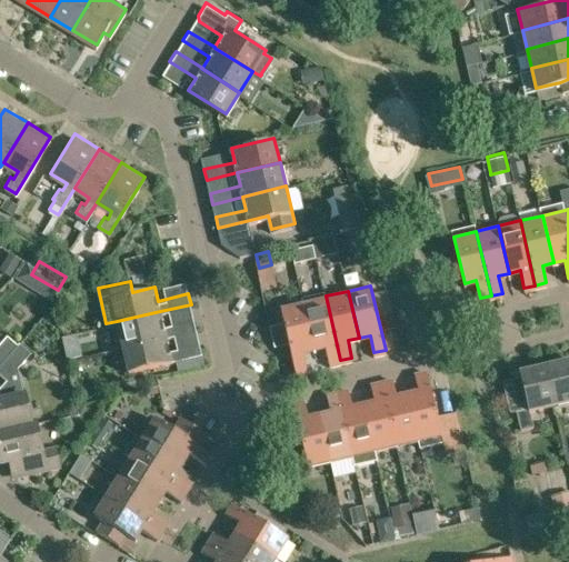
[(340,360),(326,295),(303,301),(315,348),(326,345),(330,363),(340,360)]
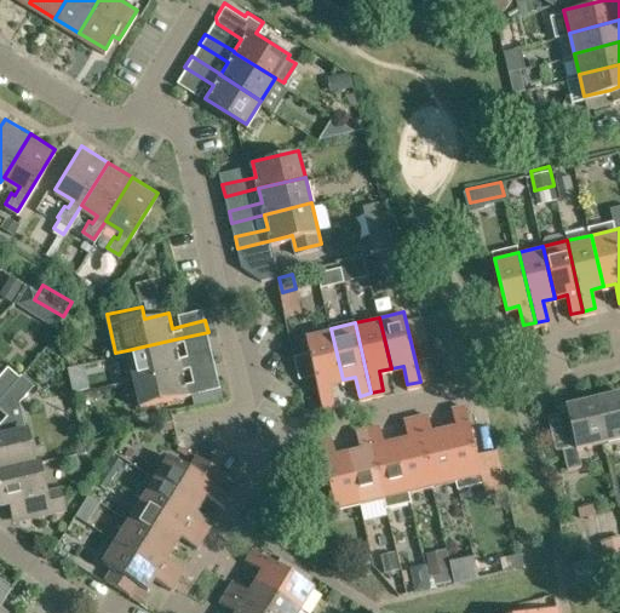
[(343,379),(331,328),(306,334),(322,405),(336,401),(331,383),(343,379)]
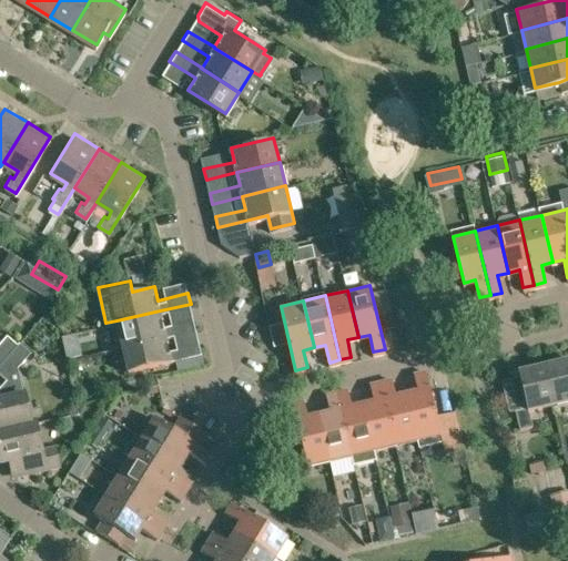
[(117,320),(111,322),(114,336),(120,335),(122,344),(165,334),(165,335),(196,327),(193,317),(163,324),(160,310),(117,320)]
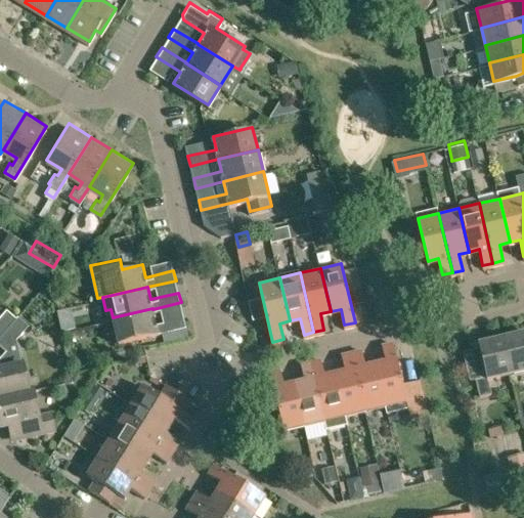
[(156,321),(153,309),(153,308),(113,317),(118,340),(186,325),(183,314),(156,321)]
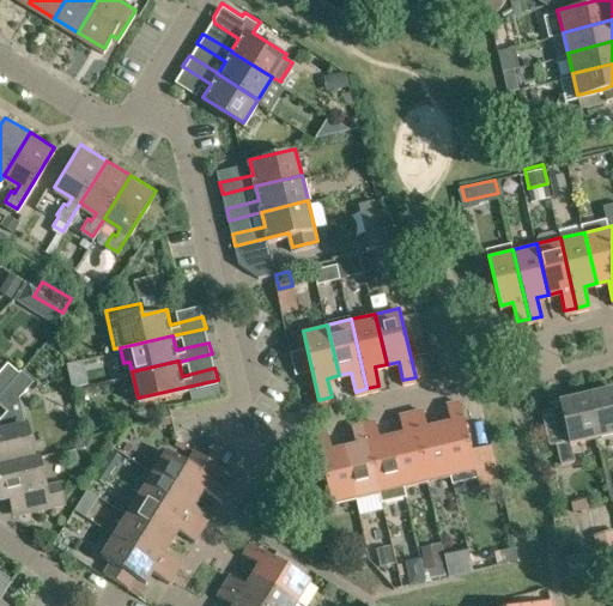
[(0,389),(16,371),(5,362),(0,367),(0,389)]
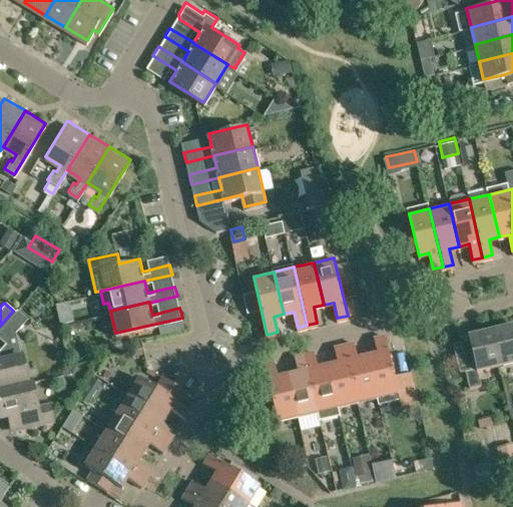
[(0,386),(29,380),(28,379),(22,353),(22,354),(16,330),(28,316),(18,306),(0,326),(0,336),(6,341),(7,340),(11,356),(0,358),(0,386)]
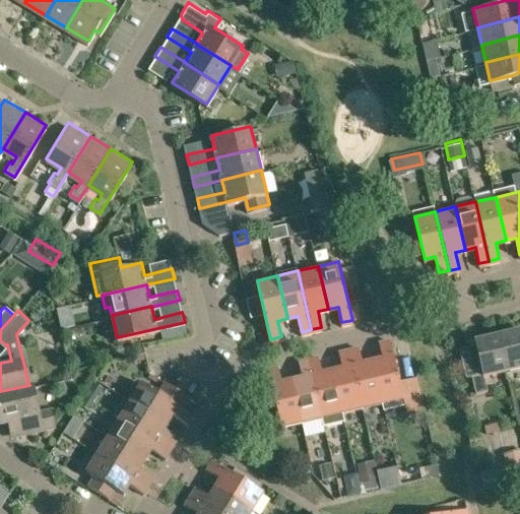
[(519,326),(499,332),(507,368),(519,364),(519,326)]
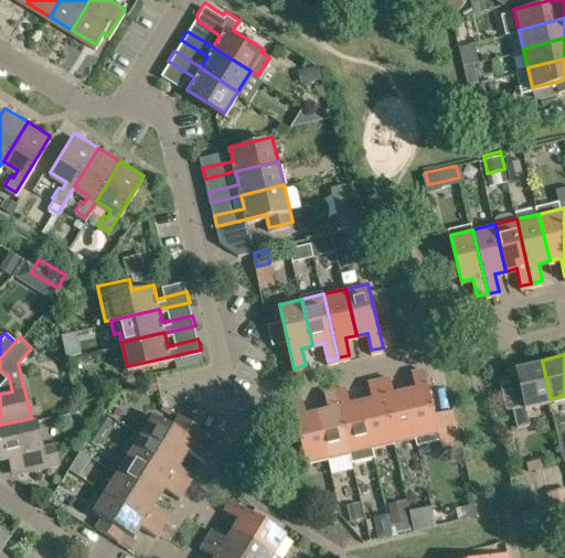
[(551,399),(542,361),(516,366),(516,371),(499,375),(504,398),(511,397),(512,403),(511,403),(516,424),(530,420),(525,405),(551,399)]
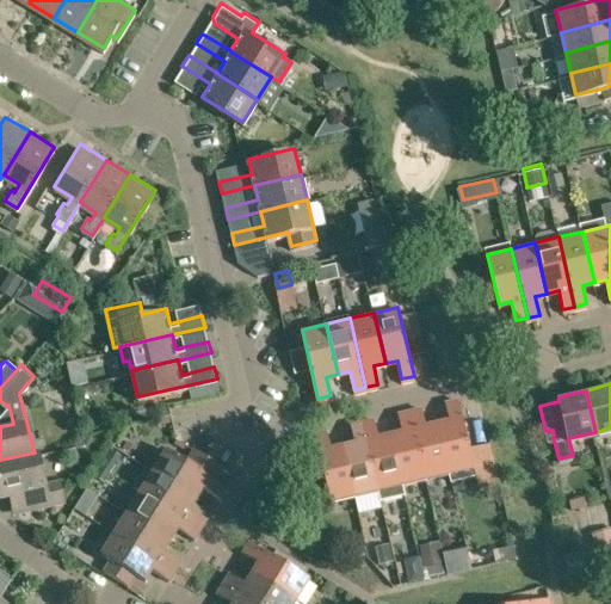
[(449,417),(437,419),(449,470),(451,478),(475,472),(474,464),(473,460),(469,444),(468,438),(464,425),(457,395),(445,399),(449,417)]
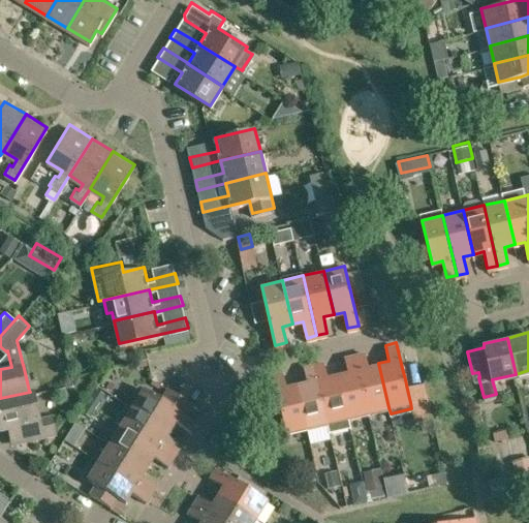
[(365,349),(354,351),(369,412),(389,407),(378,363),(369,366),(365,349)]
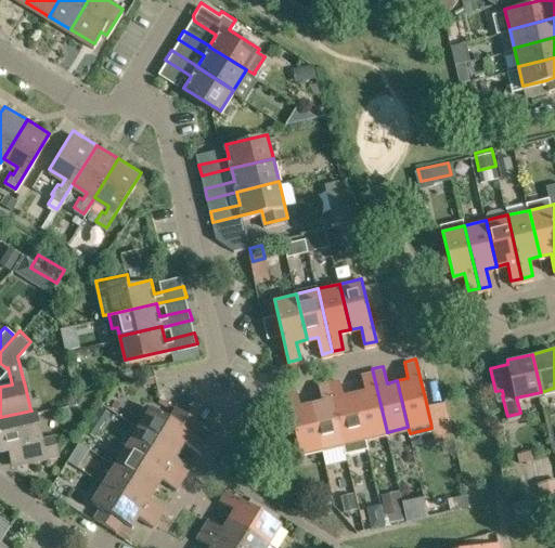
[(365,389),(355,391),(365,436),(387,432),(372,368),(361,372),(365,389)]
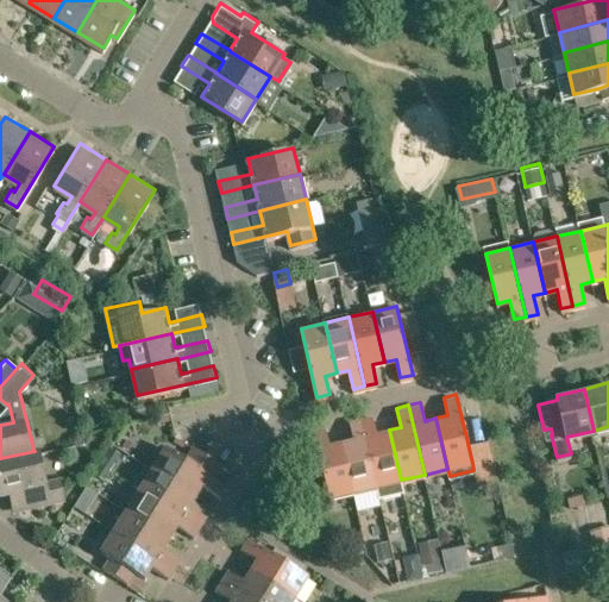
[(372,413),(360,416),(377,486),(401,480),(389,430),(377,432),(372,413)]
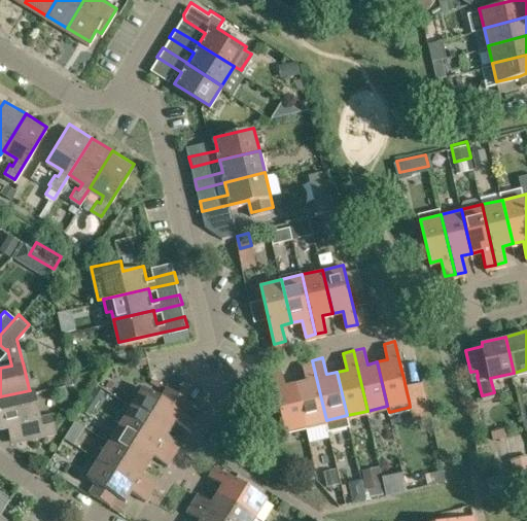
[(326,420),(312,360),(302,362),(306,379),(295,381),(306,424),(326,420)]
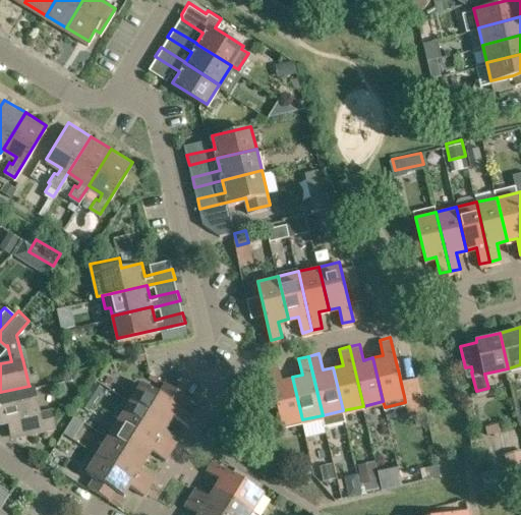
[(302,419),(292,377),(282,380),(278,363),(268,365),(282,424),(302,419)]
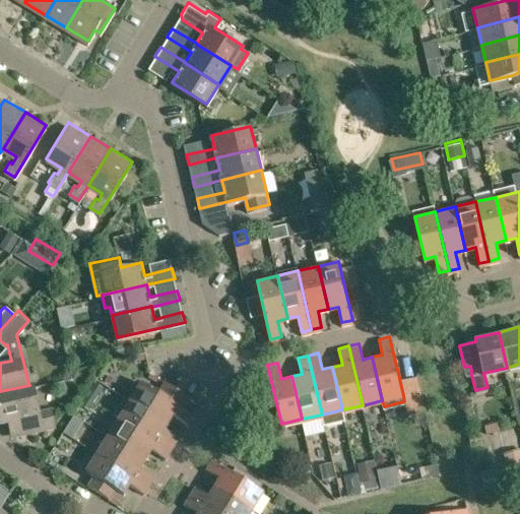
[(399,378),(402,391),(403,395),(420,391),(416,374),(399,378)]
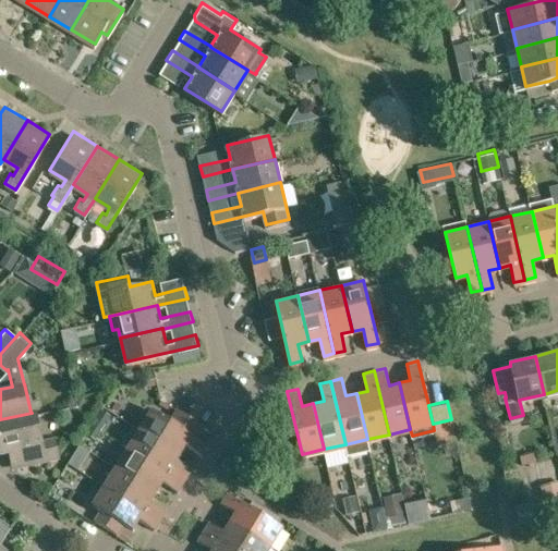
[(140,426),(180,451),(186,441),(201,451),(207,441),(196,435),(204,423),(177,406),(170,417),(152,406),(140,426)]
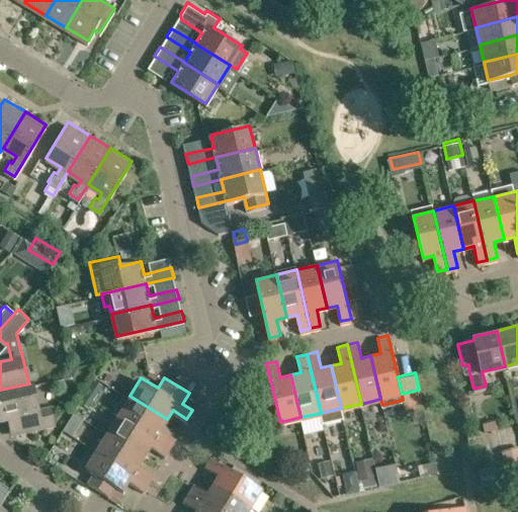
[(32,381),(28,382),(29,384),(0,390),(0,414),(1,418),(24,413),(27,427),(54,421),(50,406),(38,408),(32,381)]
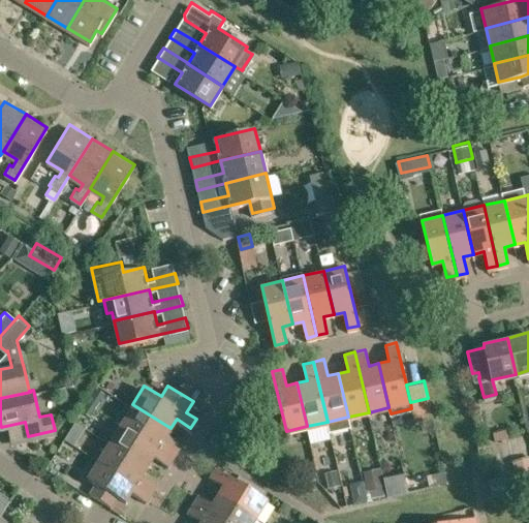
[(170,428),(132,404),(122,422),(174,455),(180,445),(165,437),(170,428)]
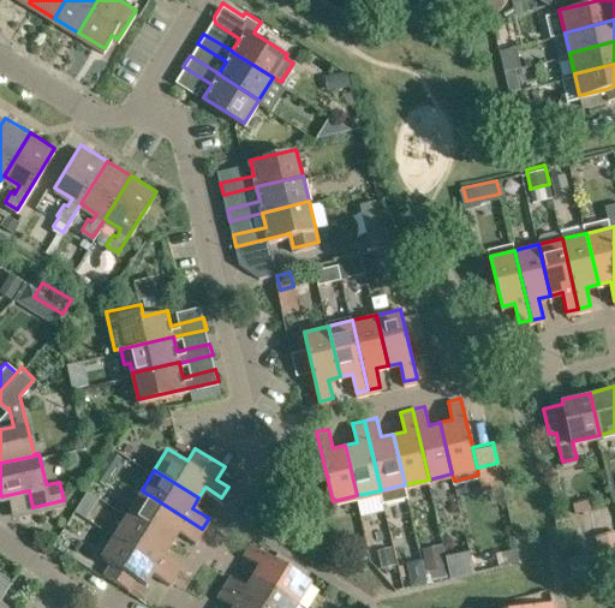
[(142,490),(129,512),(173,540),(179,529),(196,540),(202,529),(142,490)]
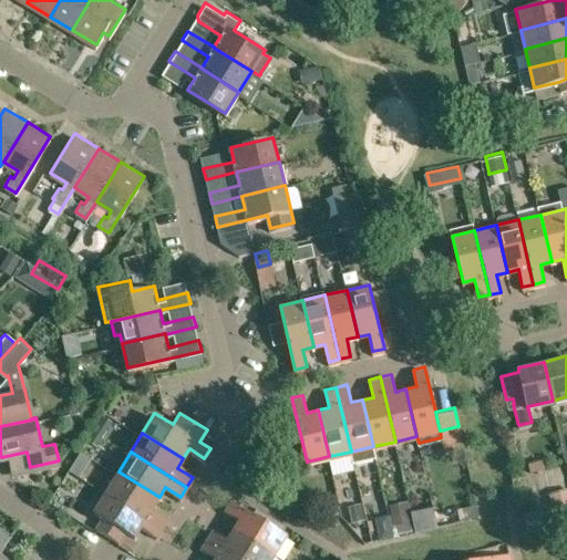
[(119,472),(106,490),(163,526),(168,516),(153,506),(160,497),(119,472)]
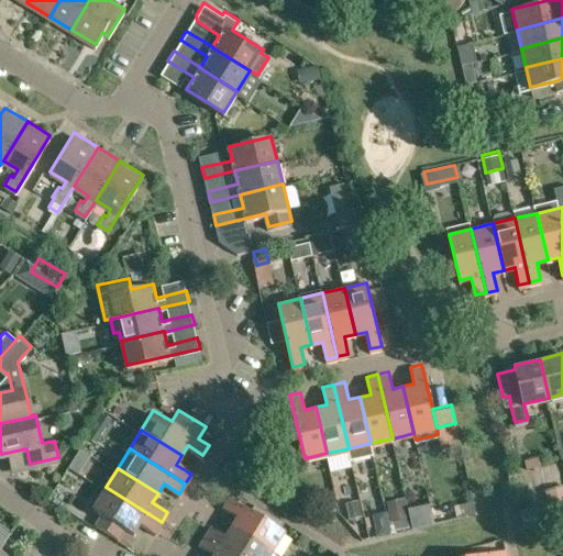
[(162,522),(106,487),(94,507),(102,512),(96,522),(119,536),(124,526),(134,532),(141,522),(155,531),(162,522)]
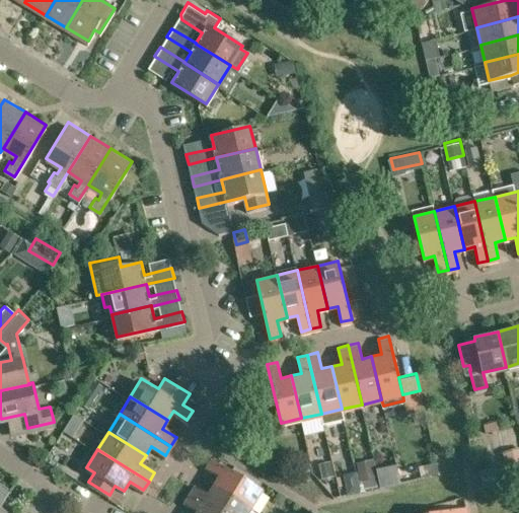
[(380,484),(375,463),(373,455),(355,460),(359,478),(362,478),(364,488),(380,484)]
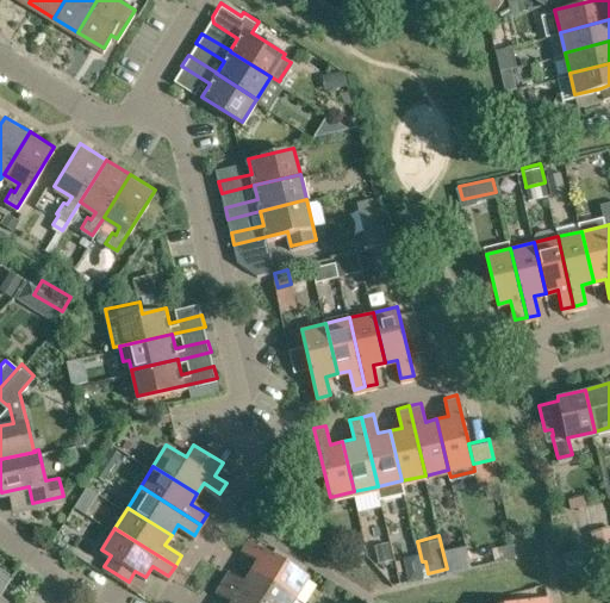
[(251,569),(296,595),(309,574),(249,536),(242,547),(259,558),(251,569)]
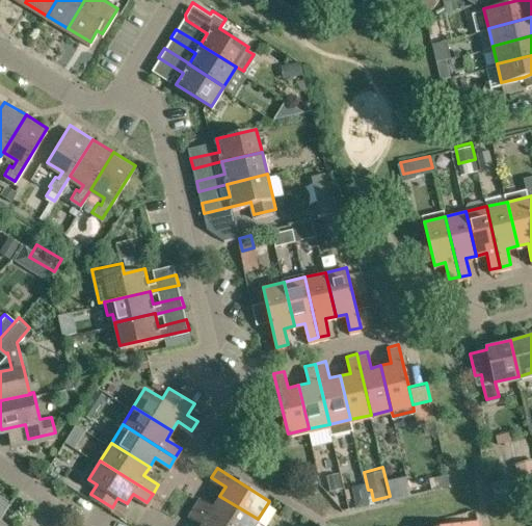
[(345,491),(344,485),(344,483),(342,484),(338,469),(325,472),(329,488),(330,488),(333,490),(341,488),(342,492),(345,491)]
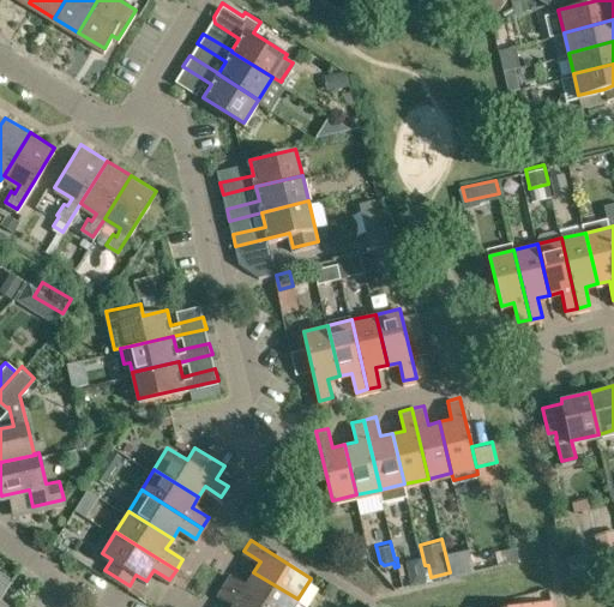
[(452,546),(444,548),(450,572),(457,570),(456,564),(467,562),(464,547),(453,550),(452,546)]
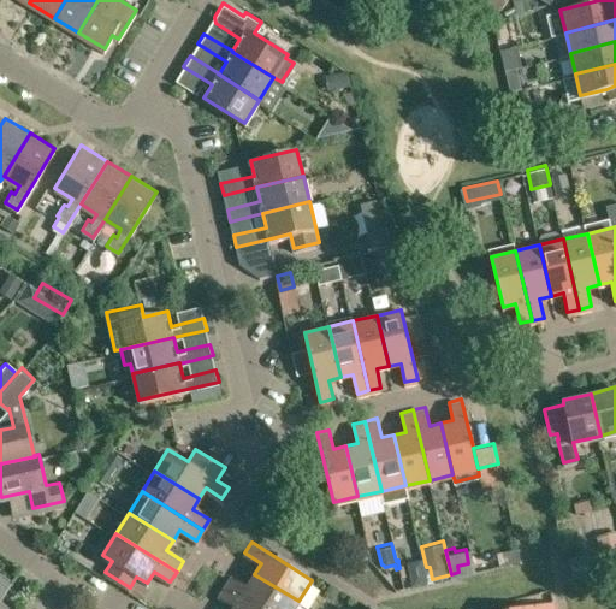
[(398,562),(400,568),(404,586),(427,580),(421,556),(398,562)]
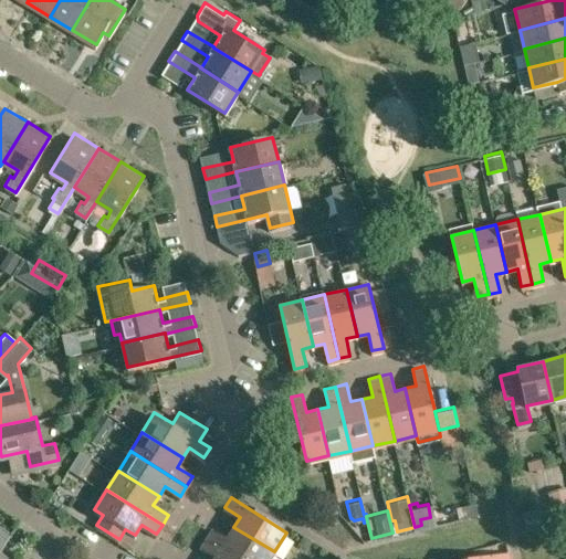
[(12,558),(0,551),(10,536),(7,534),(9,529),(0,524),(0,558),(12,558)]
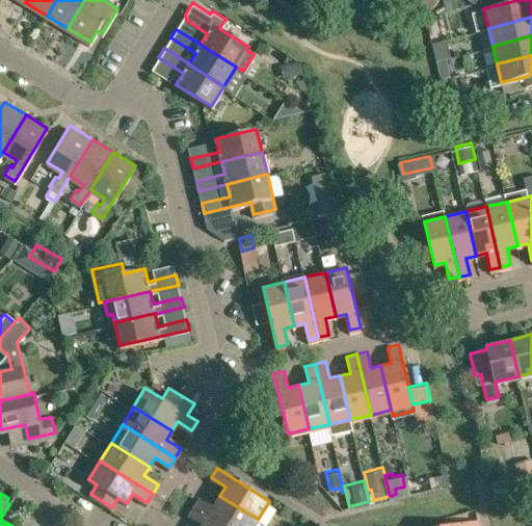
[(200,496),(194,504),(229,525),(254,525),(258,519),(219,496),(214,504),(200,496)]
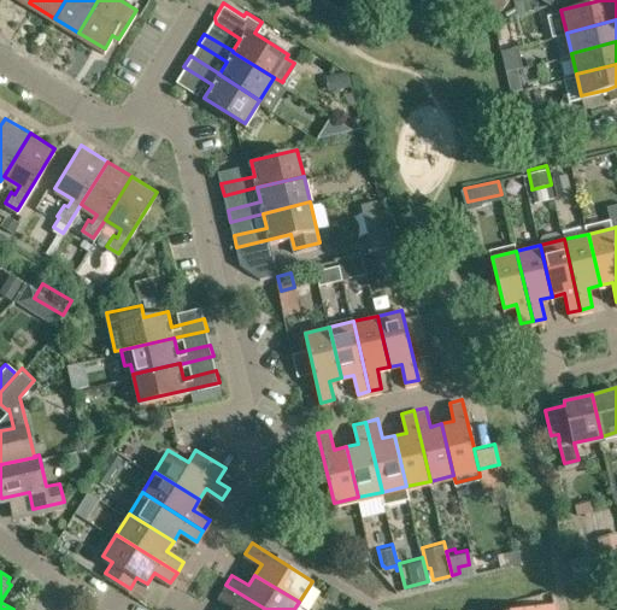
[(265,609),(225,585),(219,596),(235,605),(233,609),(265,609)]
